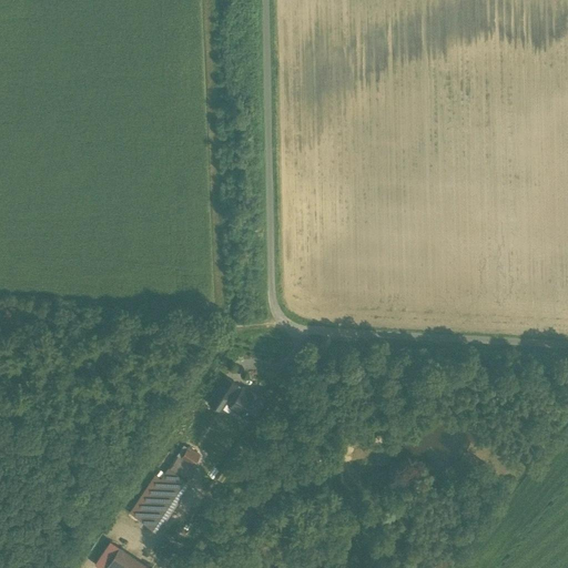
[(237,383),(225,375),(208,402),(220,409),(237,383)]
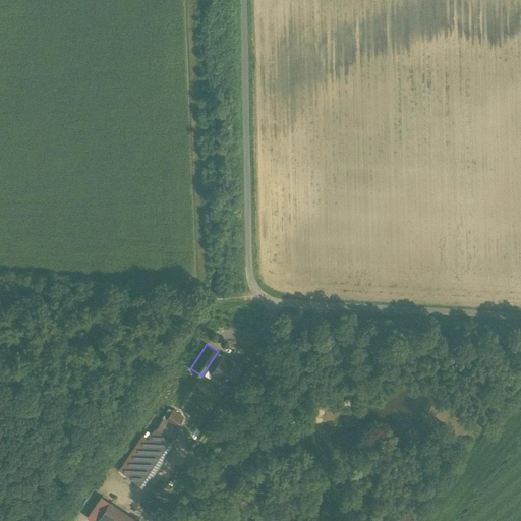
[(242,365),(223,354),(212,373),(230,385),(242,365)]
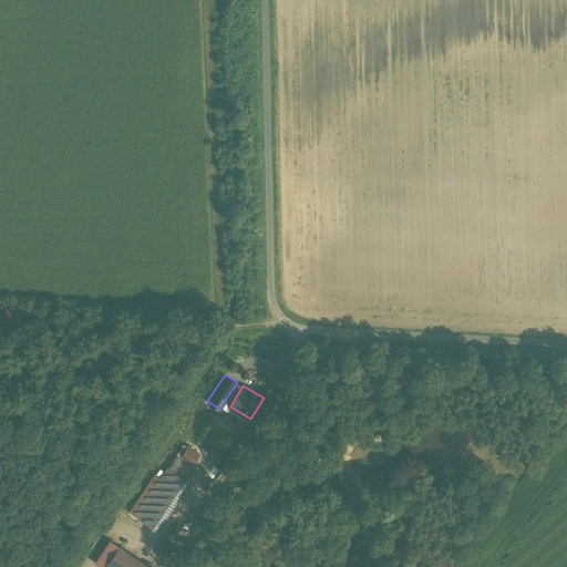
[(200,453),(189,445),(183,455),(193,463),(200,453)]
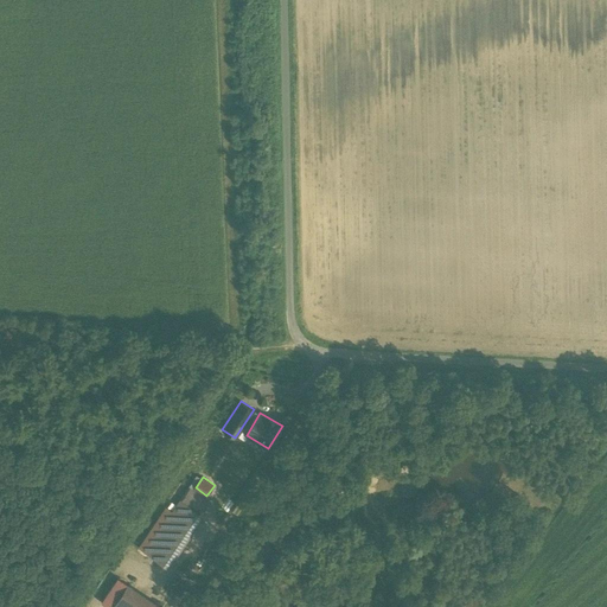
[(206,496),(196,487),(186,502),(198,510),(206,496)]
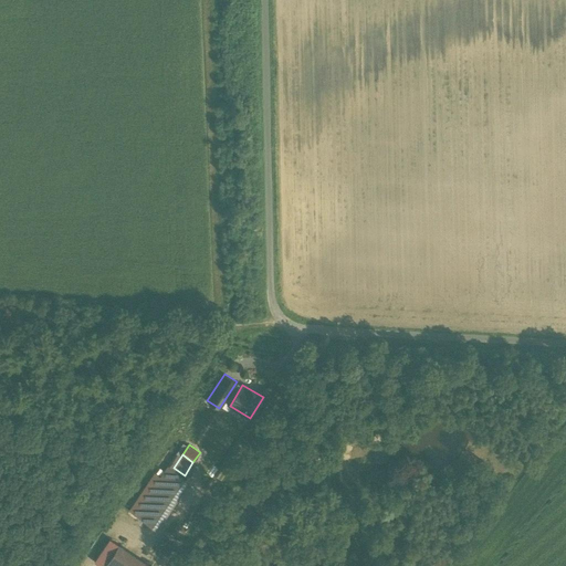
[(174,468),(169,464),(161,477),(165,479),(180,489),(188,478),(185,475),(174,468)]
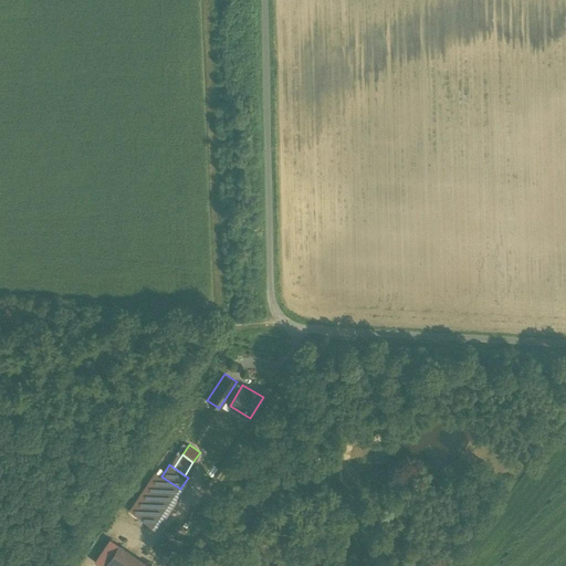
[(180,489),(165,479),(139,516),(158,527),(182,490),(180,489)]
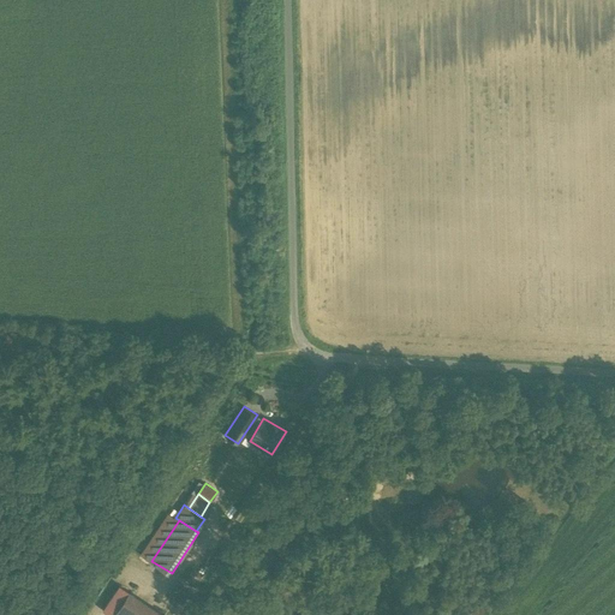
[(102,610),(108,614),(115,614),(131,592),(119,585),(102,610)]
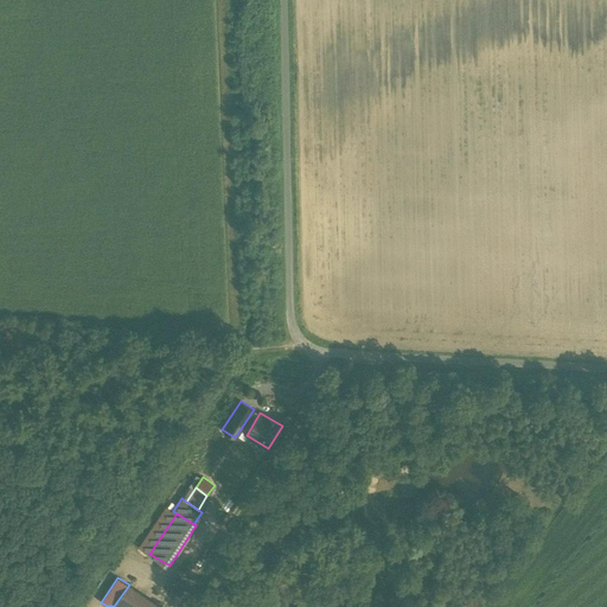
[(161,606),(129,585),(114,606),(161,606)]
